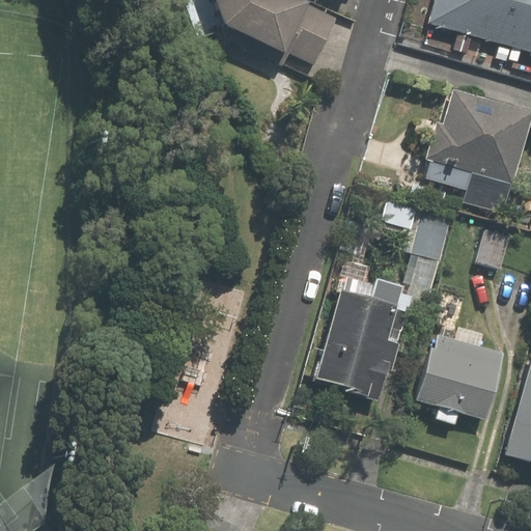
[(314,63),(337,17),(304,0),(194,0),(193,4),(314,63)]
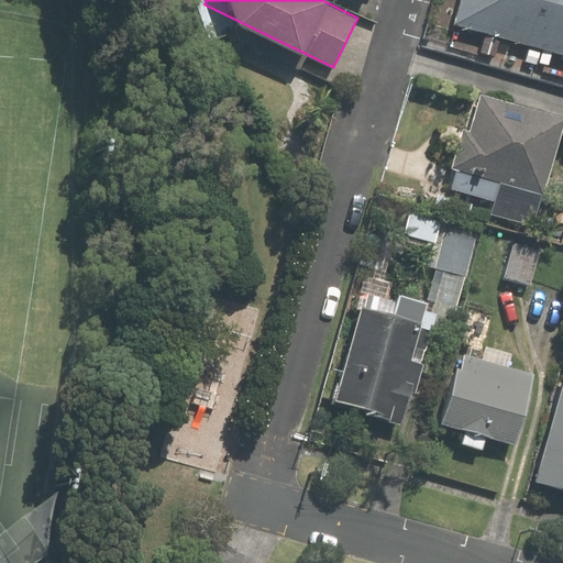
[(562,0),(463,0),(456,26),(486,34),(481,55),(505,62),(511,41),(527,45),(523,61),(549,67),(553,53),(562,54),(562,0)]
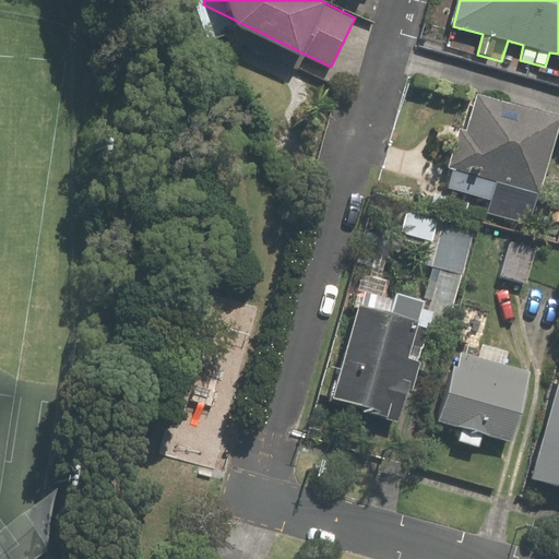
[(532,223),(558,126),(558,114),(480,93),(470,130),(459,127),(442,186),(491,200),(488,211),(532,223)]
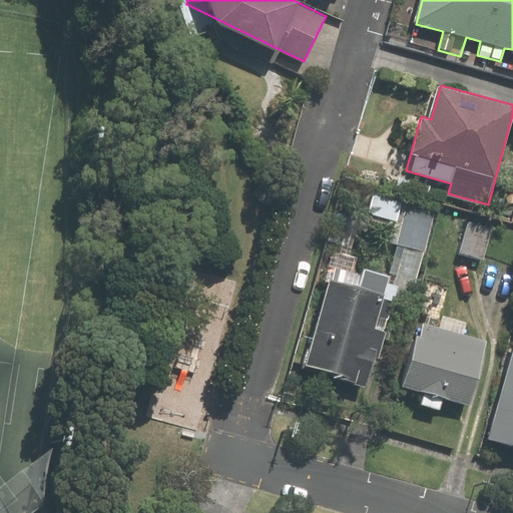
[(396,291),(412,295),(436,207),(376,190),(369,214),(393,221),(387,242),(407,247),(405,255),(395,252),(389,277),(334,262),(305,368),(370,385),(396,291)]
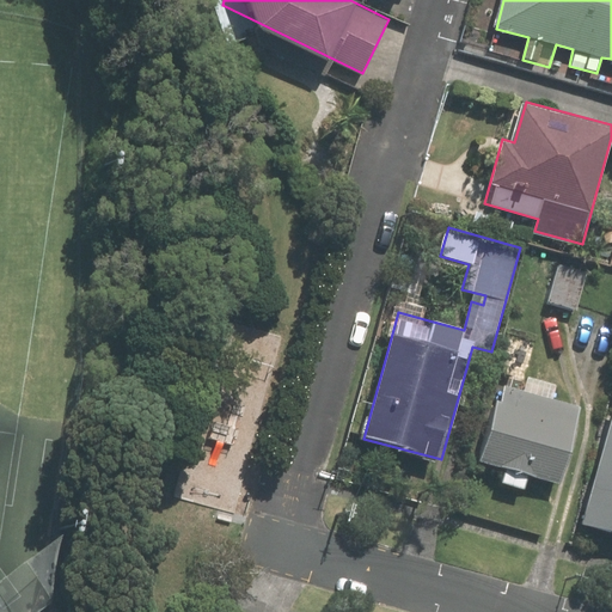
[(577,308),(587,267),(560,259),(550,303),(577,308)]
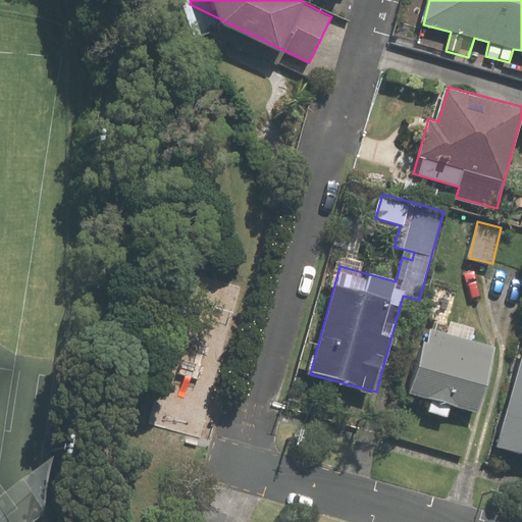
[(483,411),(499,348),(474,342),(477,328),(447,320),(444,333),(429,330),(414,394),(432,398),(428,412),(447,417),(451,402),(483,411)]
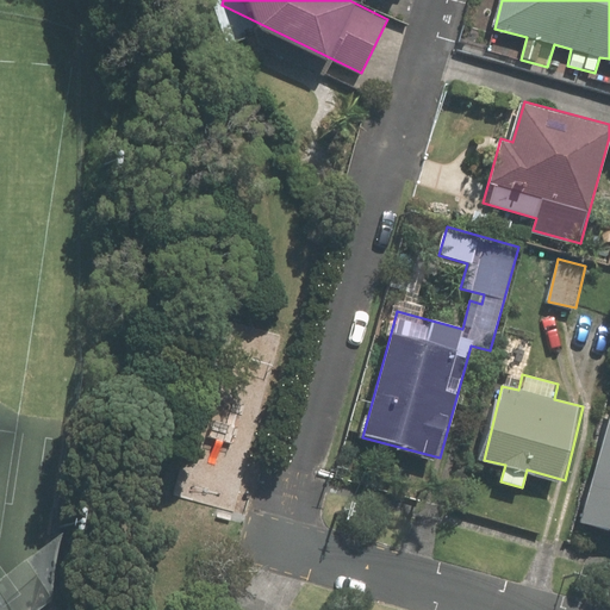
[(609,419),(582,523),(609,530),(609,419)]
